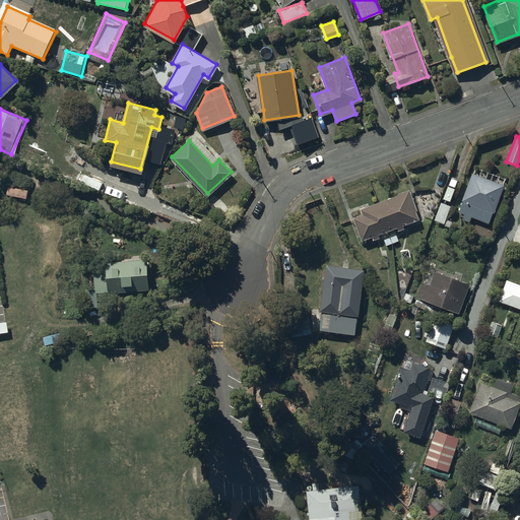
[(503,184),(473,173),(459,210),(489,221),(503,184)]
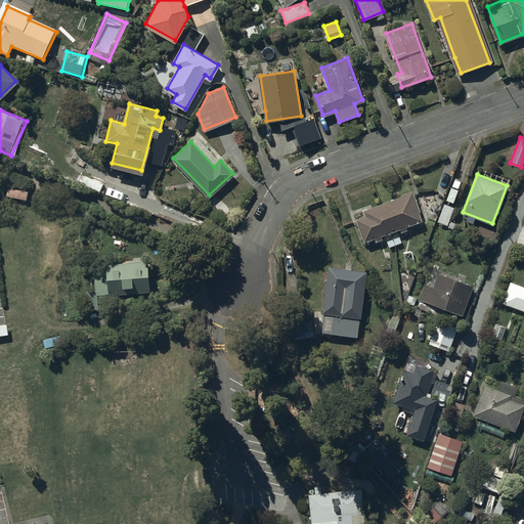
[(28,201),(30,191),(8,188),(7,197),(28,201)]
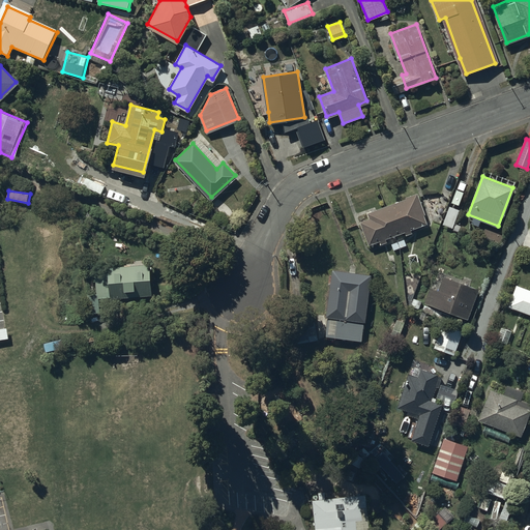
[(407,199),(385,207),(395,234),(405,230),(406,234),(411,232),(410,228),(425,223),(422,214),(423,214),(416,194),(406,198),(407,199)]
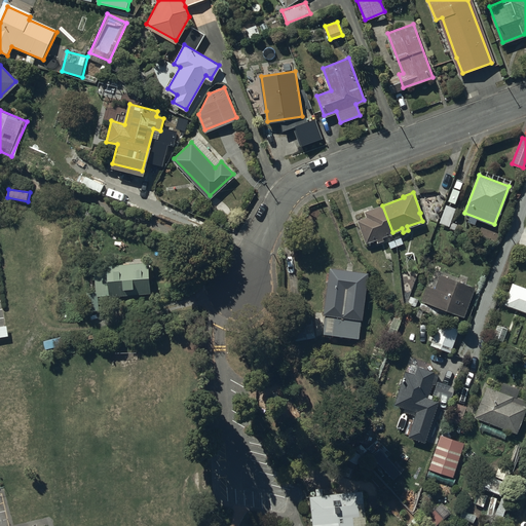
[(455,208),(447,204),(440,221),(449,225),(455,208)]
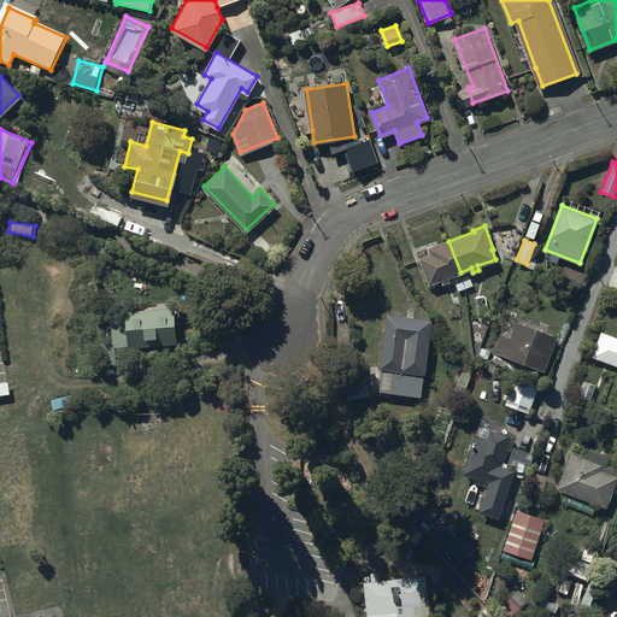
[(460,272),(448,241),(430,247),(433,253),(421,258),(430,282),(441,278),(444,285),(451,281),(448,276),(460,272)]
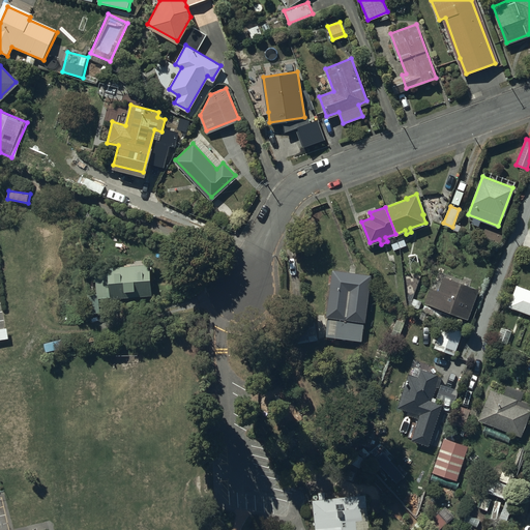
[(407,245),(405,239),(398,241),(391,243),(393,251),(400,247),(407,245)]
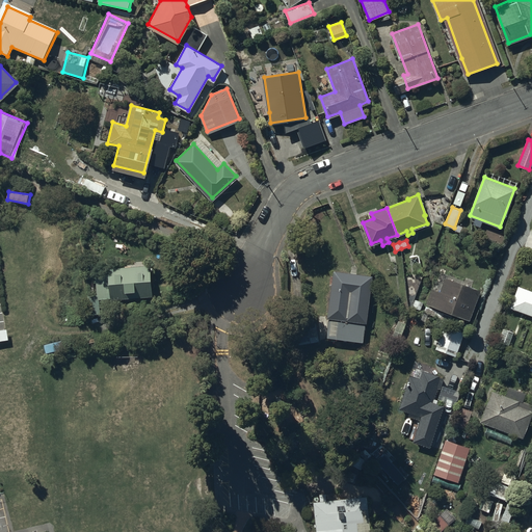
[(150,294),(148,267),(96,271),(98,294),(99,298),(150,294)]
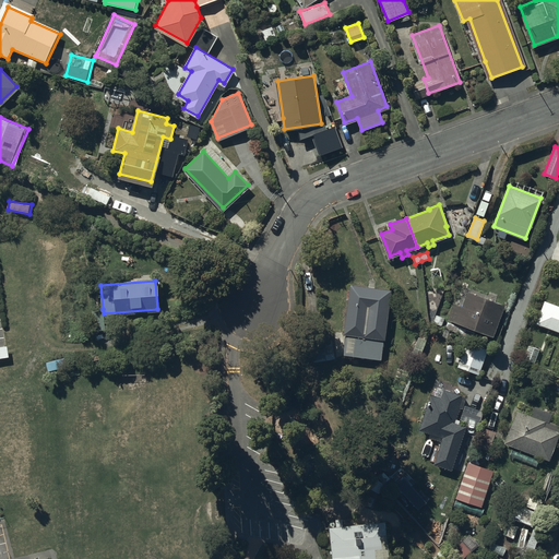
[(391,289),(351,283),(344,332),(356,334),(354,354),(380,358),(391,289)]
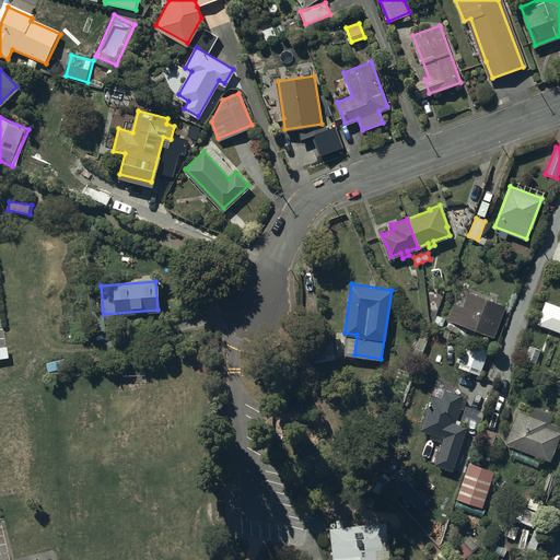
[(506,306),(464,290),(452,319),(494,336),(506,306)]
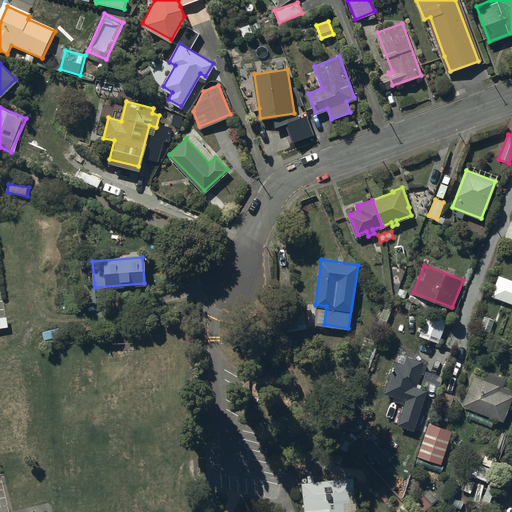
[(511,280),(500,276),(494,295),(511,301),(511,280)]
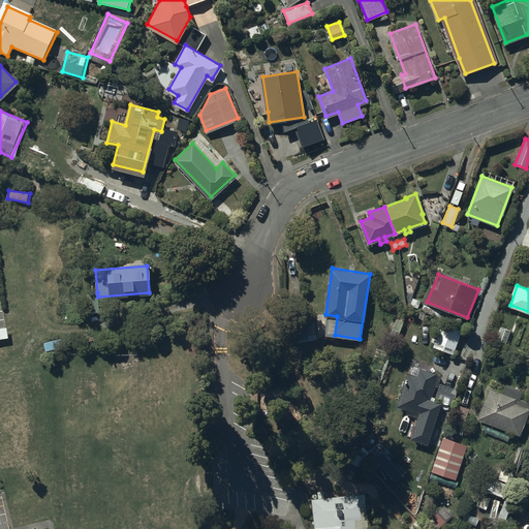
[(88,312),(99,311),(98,297),(97,292),(87,293),(88,312)]
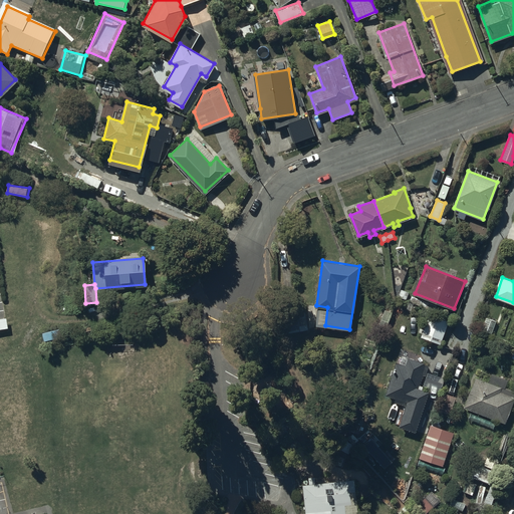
[(448,321),(430,315),(422,335),(440,342),(448,321)]
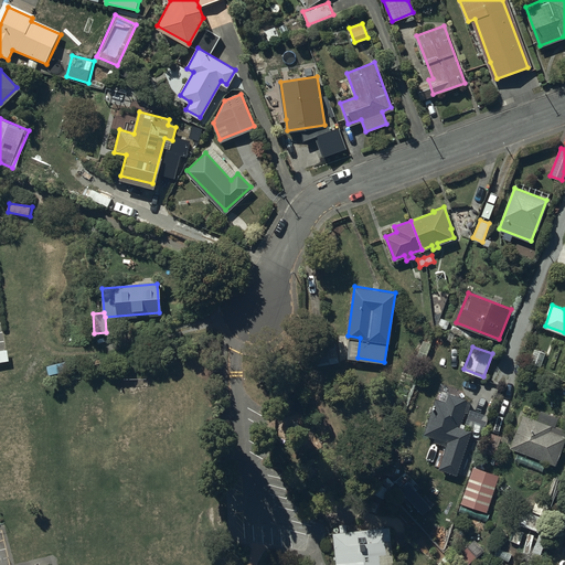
[(544,353),(535,349),(529,365),(539,369),(544,353)]
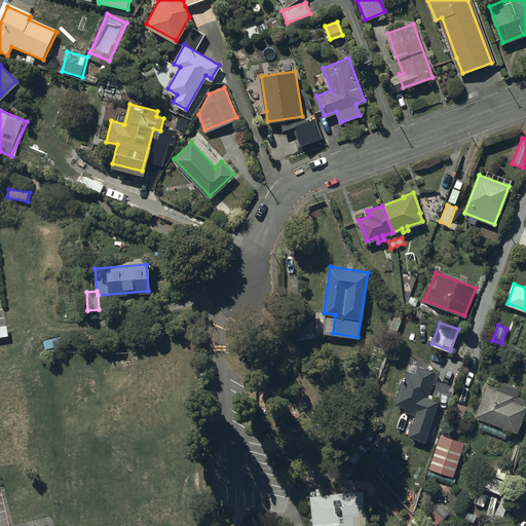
[(431,373),(419,369),(416,375),(406,372),(397,403),(418,409),(410,436),(423,441),(437,401),(424,398),(431,373)]
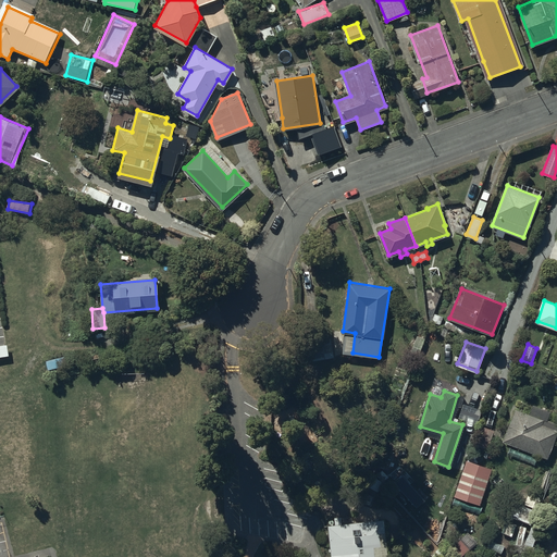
[(541,420),(516,410),(505,440),(546,456),(556,432),(539,425),(541,420)]
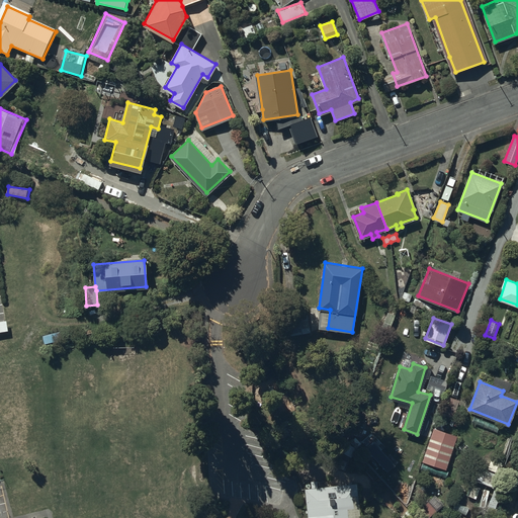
[(453,419),(459,401),(448,397),(443,415),(453,419)]
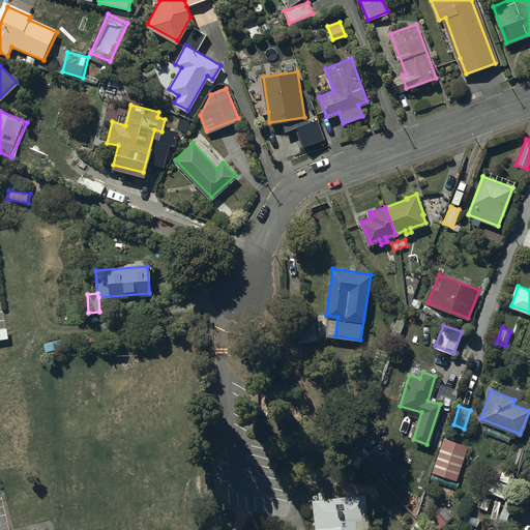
[(467,446),(445,439),(434,471),(455,478),(467,446)]
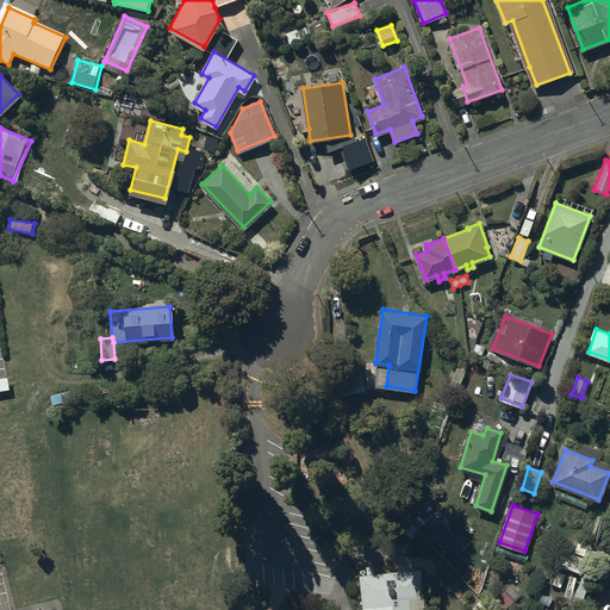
[(242,566),(241,542),(231,542),(232,566),(242,566)]
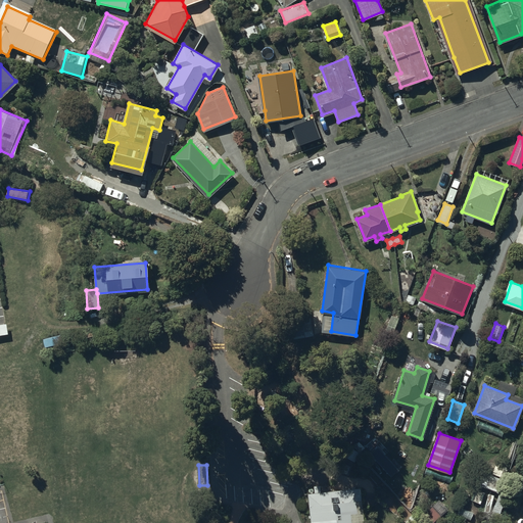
[(363,522),(360,487),(310,493),(312,522),(363,522)]
